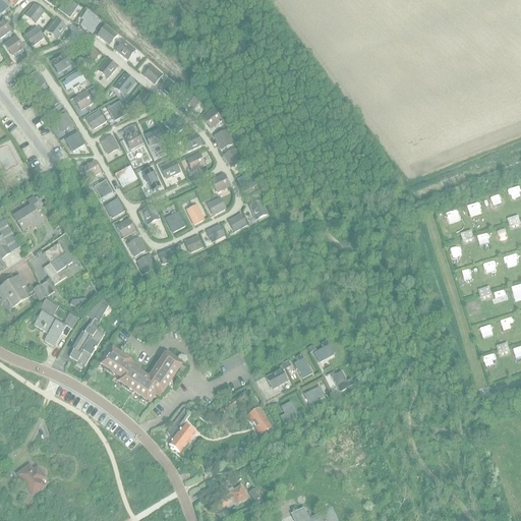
[(69,17),(76,7),(66,0),(59,10),(69,17)]
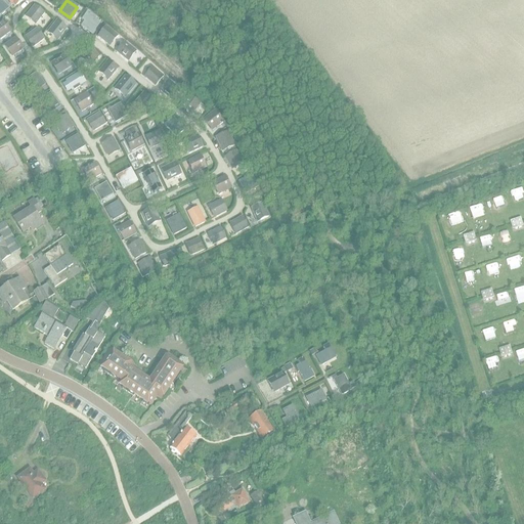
[(36,23),(44,12),(35,5),(27,14),(36,23)]
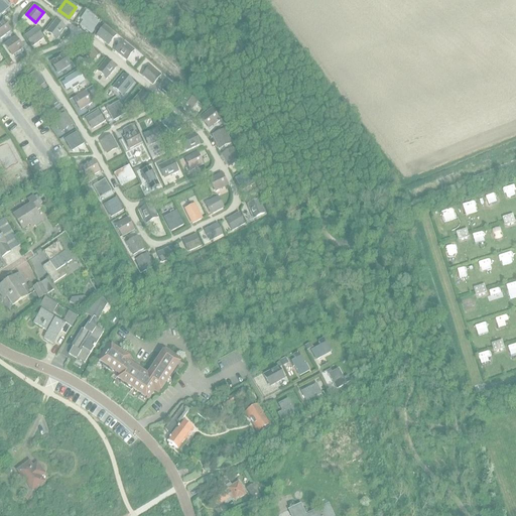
[(90,33),(98,23),(88,16),(81,26),(90,33)]
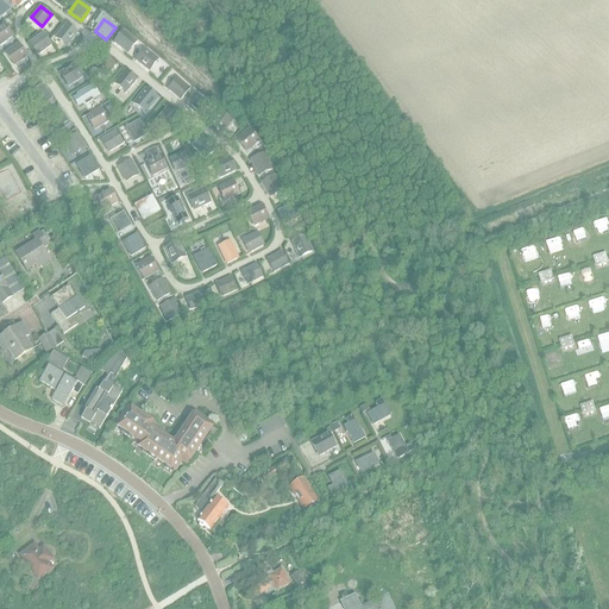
[(0,44),(12,37),(2,25),(0,26),(0,44)]
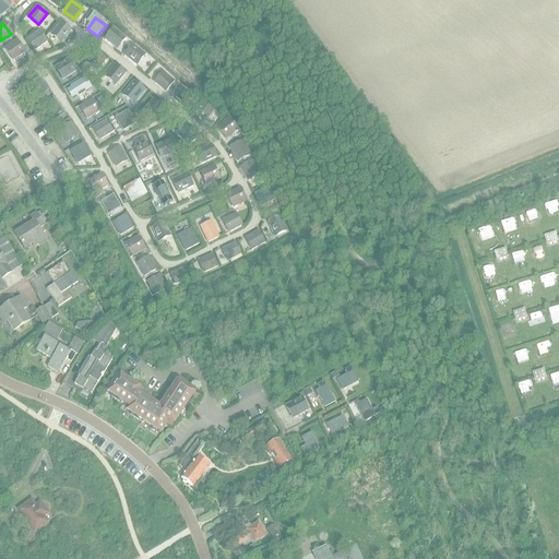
[(62,42),(71,31),(60,23),(52,33),(62,42)]
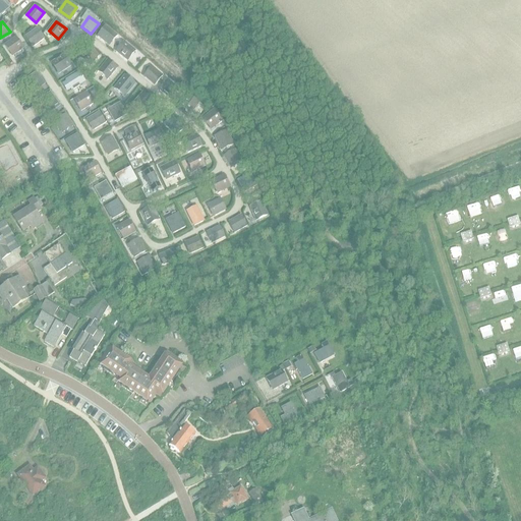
[(107,45),(115,35),(105,26),(98,37),(107,45)]
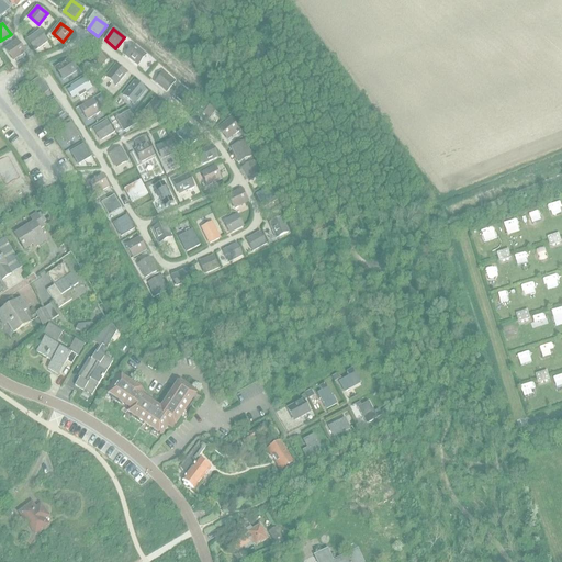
[(36,49),(47,42),(40,31),(29,38),(36,49)]
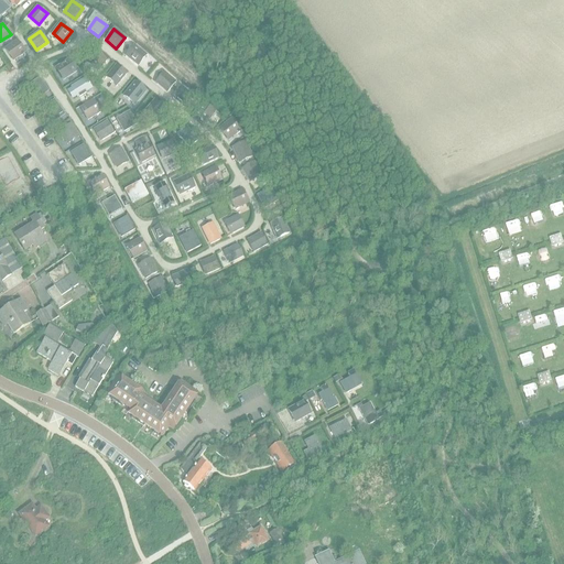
[(13,61),(24,53),(17,42),(6,50),(13,61)]
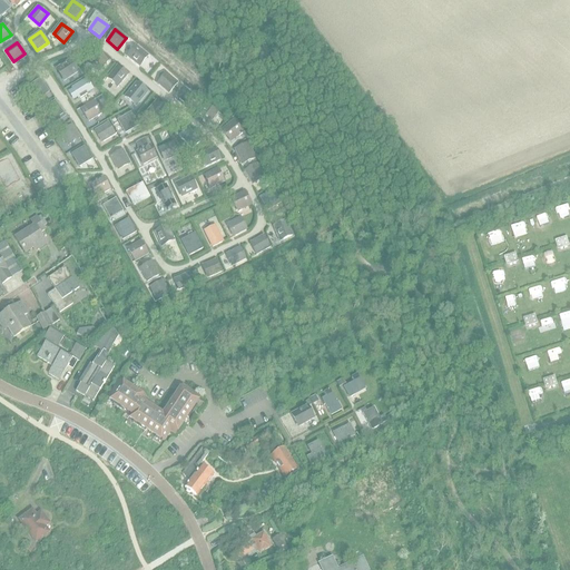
[(135,46),(126,57),(139,68),(148,57),(135,46)]
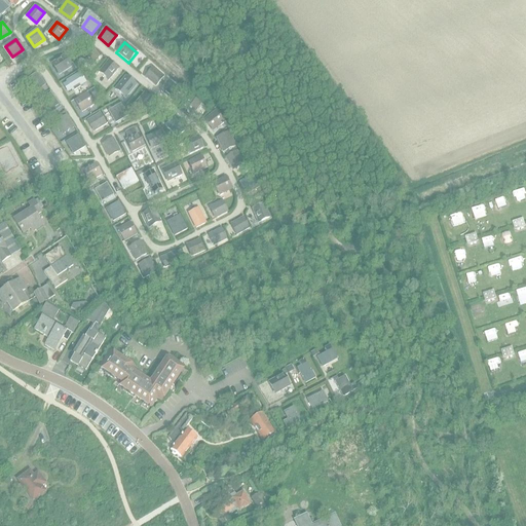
[(90,66),(99,57),(88,48),(80,58),(90,66)]
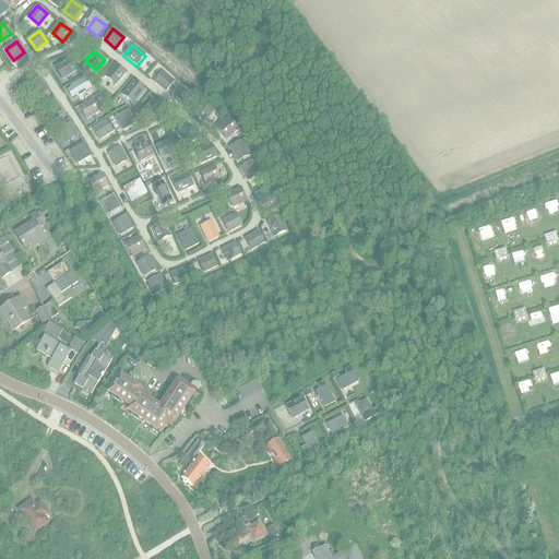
[(68,59),(55,68),(62,79),(75,70),(68,59)]
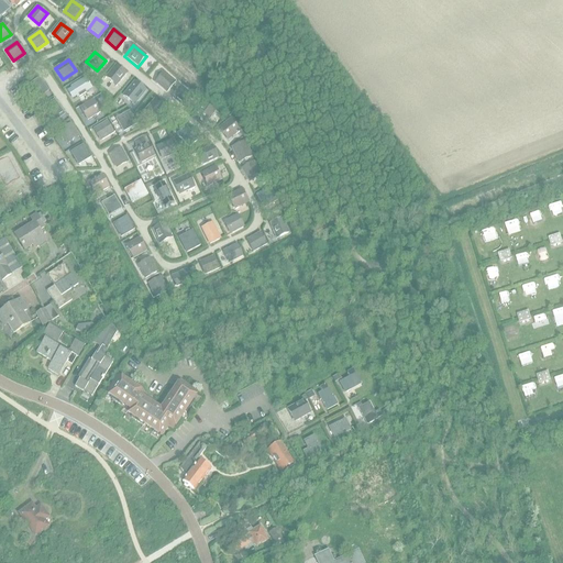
[(116,86),(125,74),(116,65),(106,77),(116,86)]
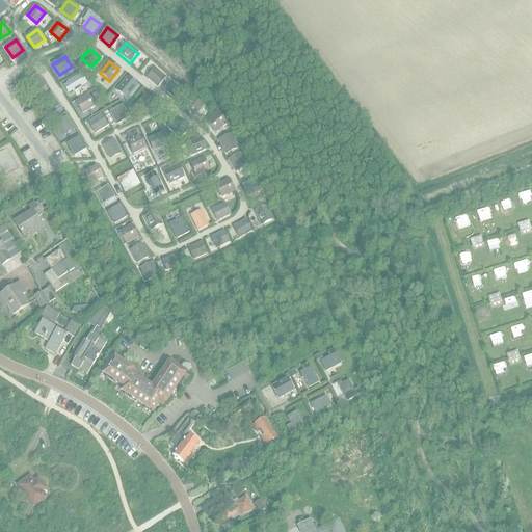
[(157,87),(165,78),(156,70),(148,79),(157,87)]
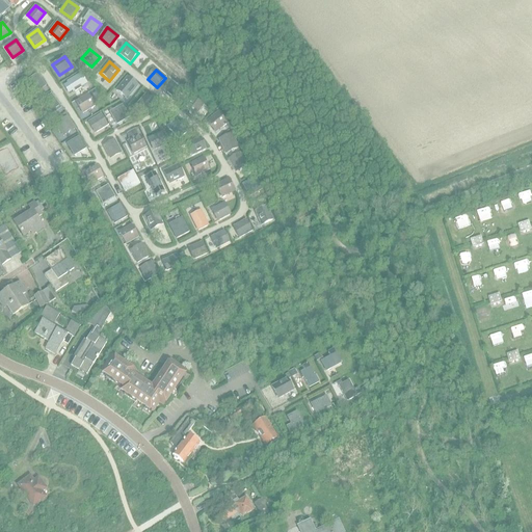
[(68,83),(63,86),(68,92),(72,90),(73,91),(87,83),(80,73),(67,82),(68,83)]
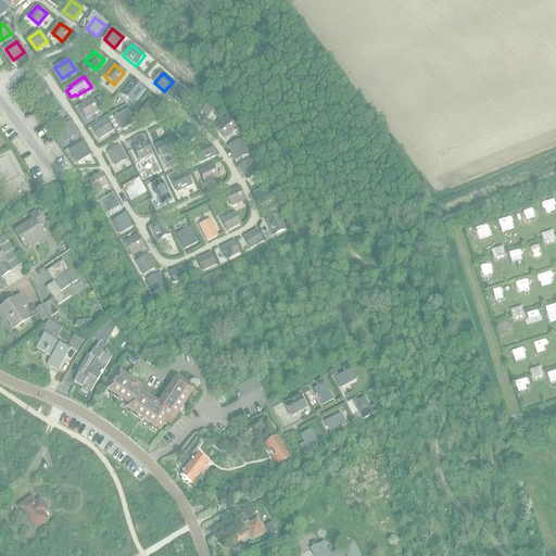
[(35,98),(46,90),(38,79),(27,87),(35,98)]
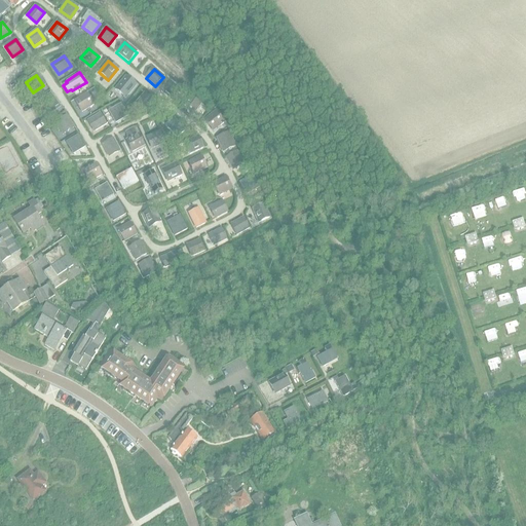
[(125,77),(115,89),(125,98),(136,85),(125,77)]
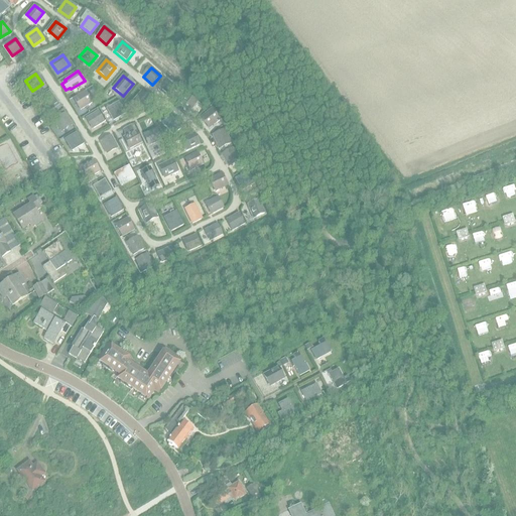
[(165,80),(157,89),(169,99),(177,90),(165,80)]
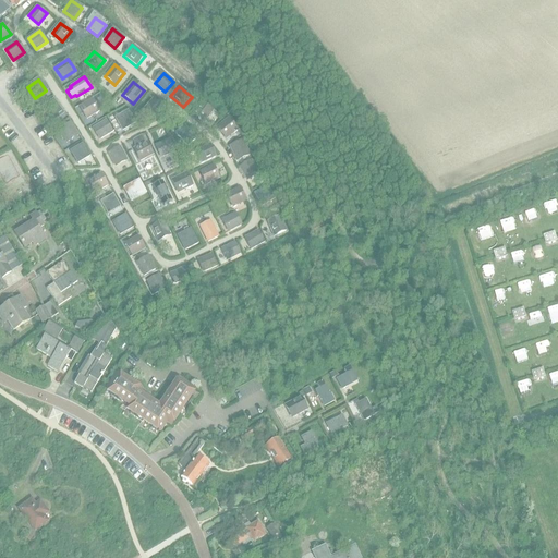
[(153,119),(162,107),(153,98),(143,110),(153,119)]
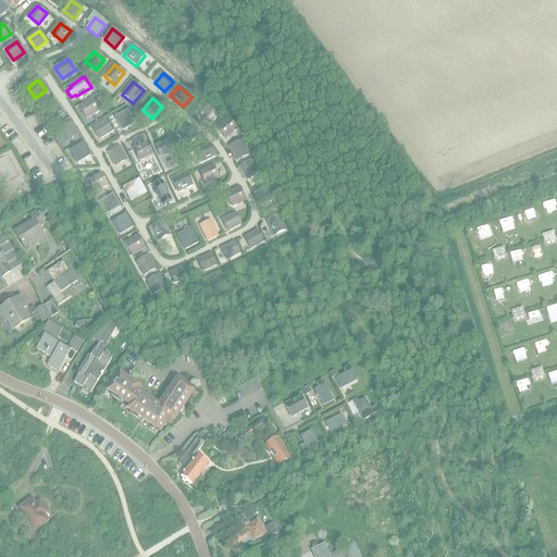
[(50,119),(61,111),(53,100),(42,108),(50,119)]
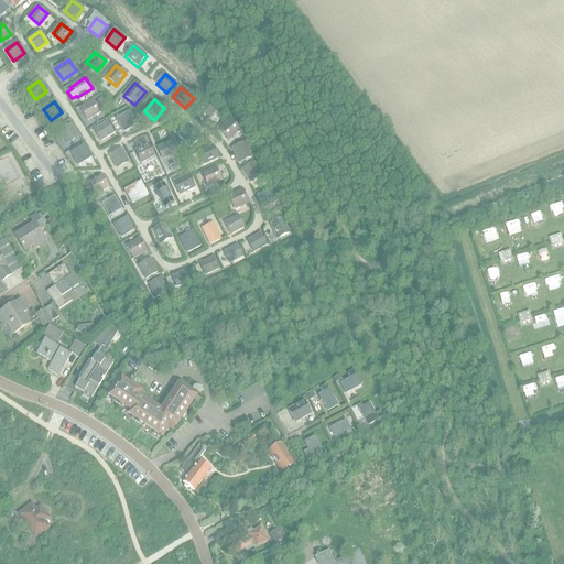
[(88,119),(99,112),(93,101),(80,108),(88,119)]
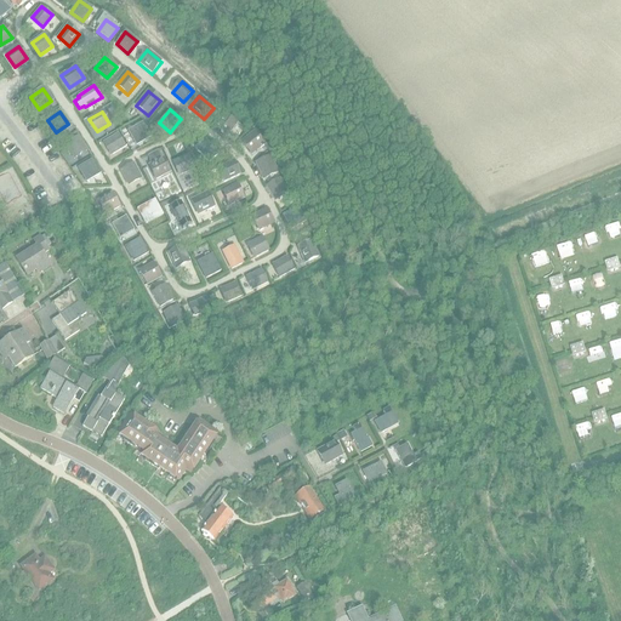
[(227,136),(235,124),(223,115),(215,127),(227,136)]
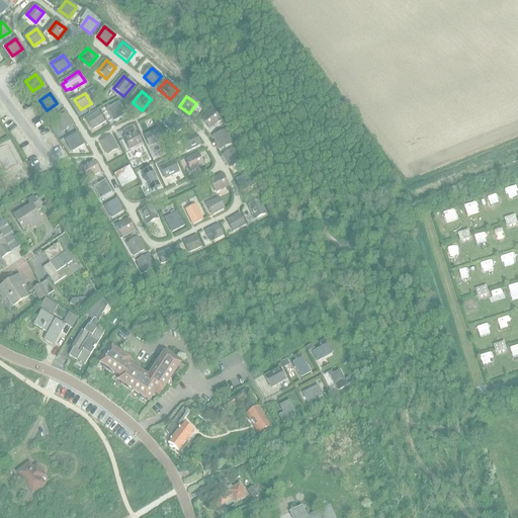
[(113,120),(124,114),(118,103),(107,109),(113,120)]
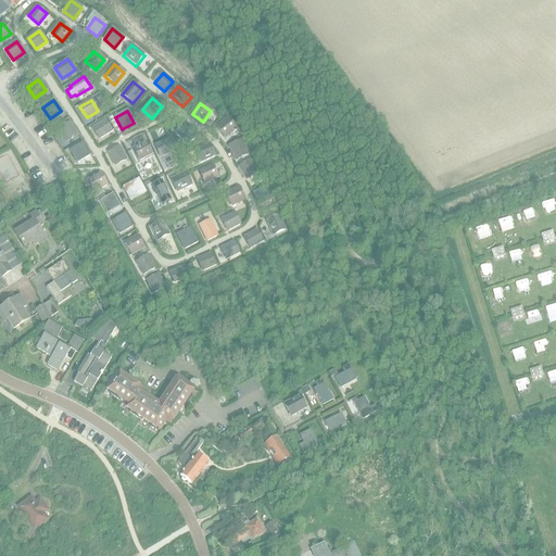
[(227,117),(215,127),(225,139),(236,129),(227,117)]
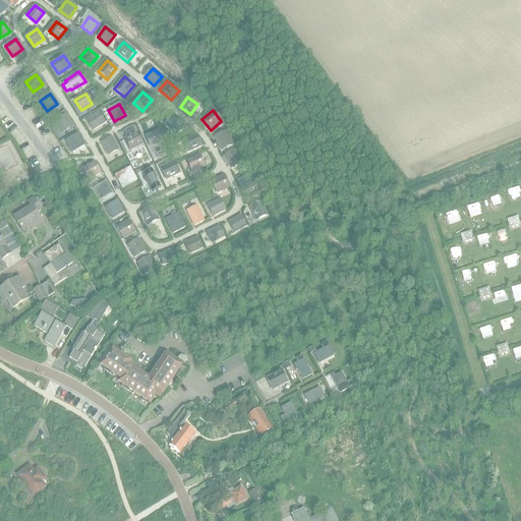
[(93,130),(105,122),(99,112),(87,120),(93,130)]
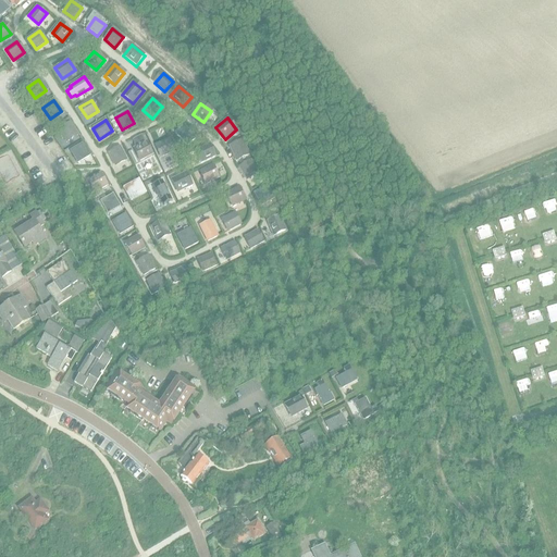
[(66,143),(77,135),(70,123),(58,130),(66,143)]
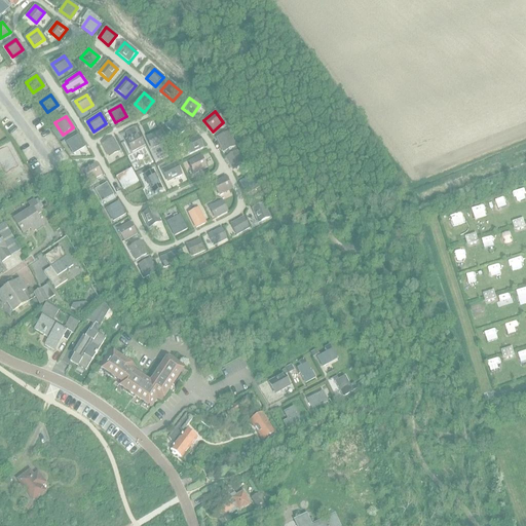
[(177,137),(184,130),(174,118),(165,124),(177,137)]
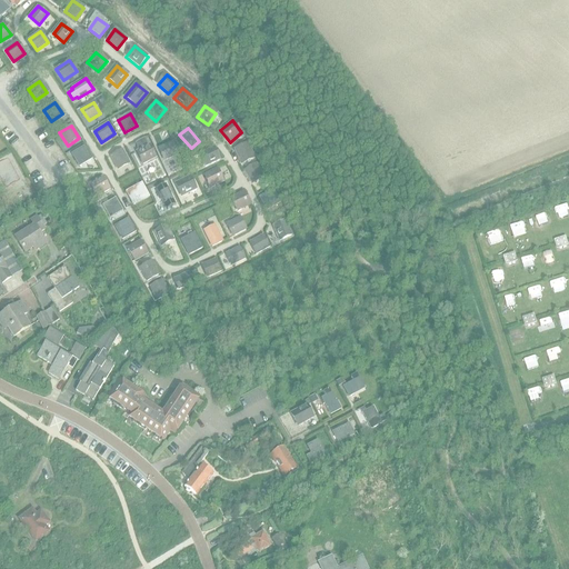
[(163,160),(178,155),(172,142),(158,148),(163,160)]
